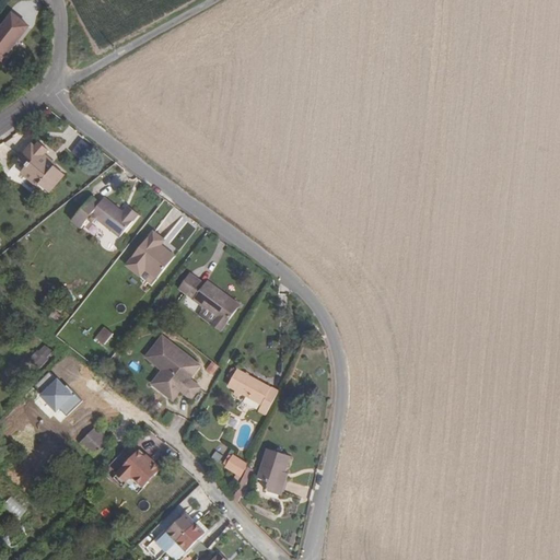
[(13,14),(0,31),(0,58),(2,61),(30,27),(13,14)]
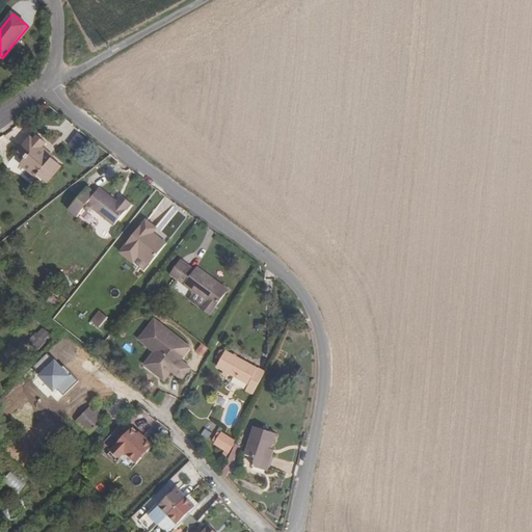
[(33,139),(30,137),(21,149),(29,156),(27,158),(22,164),(36,177),(37,176),(46,183),(60,166),(52,158),(46,153),(47,152),(42,148),(46,143),(36,135),(33,139)]
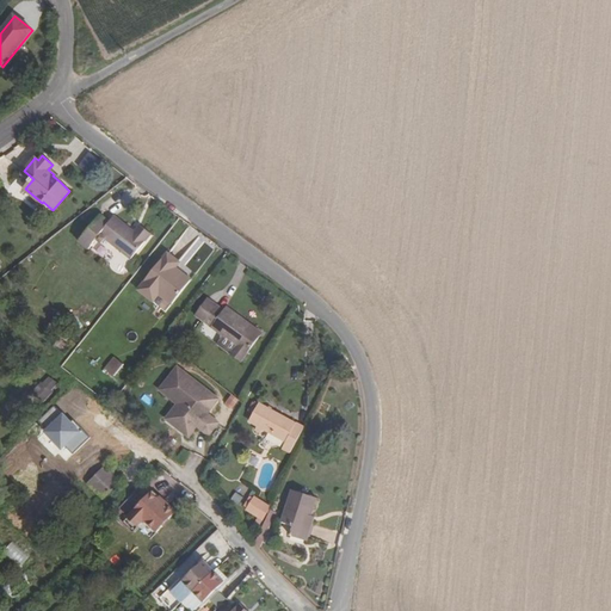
[(20,173),(31,181),(34,179),(24,171),(20,173)]
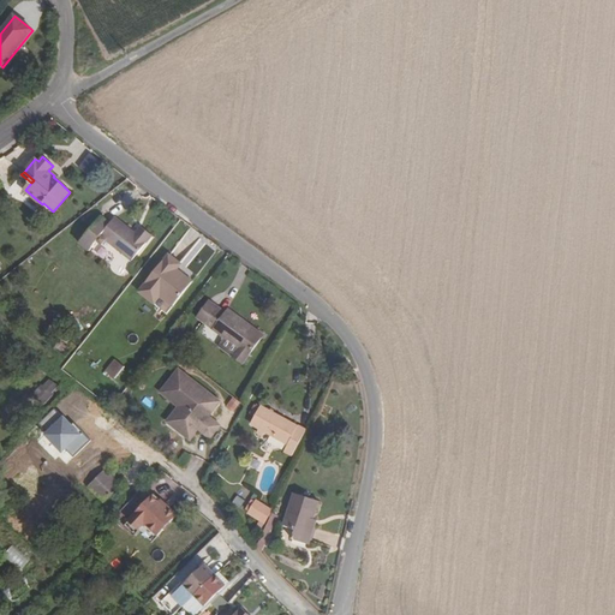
[(111,224),(101,216),(79,243),(89,251),(97,242),(102,245),(106,240),(132,261),(153,236),(142,227),(136,233),(115,218),(111,224)]
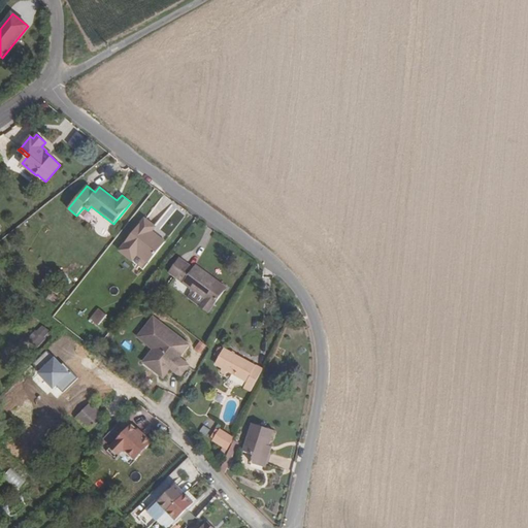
[(149,265),(166,242),(153,232),(156,228),(144,220),(120,253),(133,263),(138,257),(149,265)]
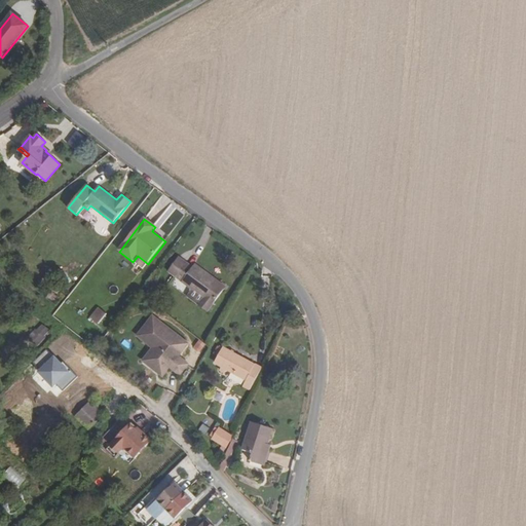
[(174,276),(185,261),(179,257),(167,271),(174,276)]
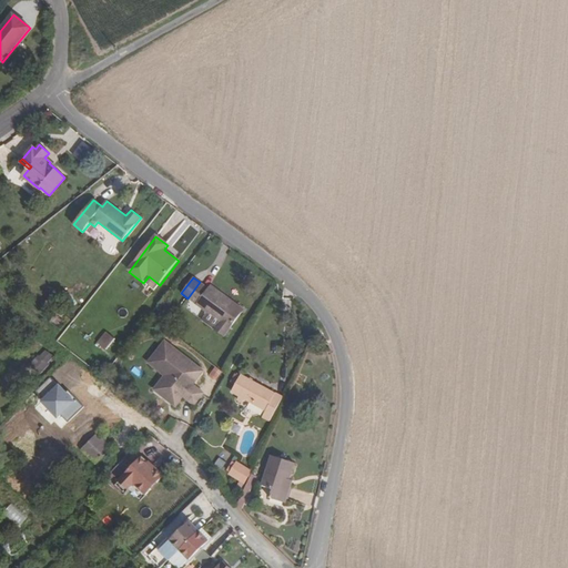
[(224,336),(242,312),(222,297),(224,295),(211,285),(208,288),(200,282),(188,298),(208,313),(220,322),(214,330),(224,336)]
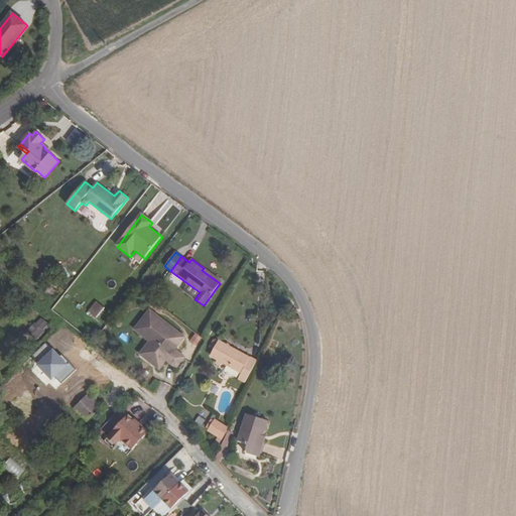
[(202,270),(220,283),(222,281),(204,268),(202,270)]
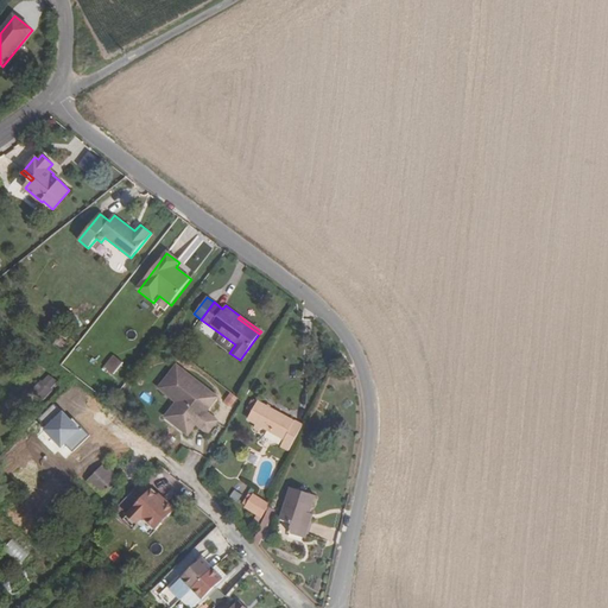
[(71,333),(58,321),(52,327),(65,340),(71,333)]
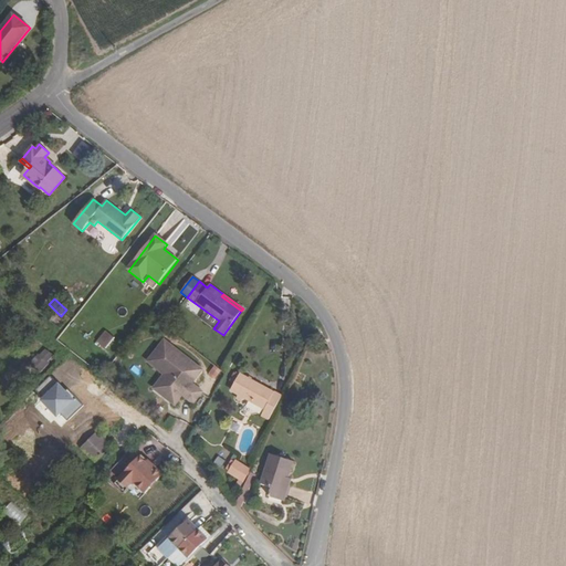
[(219,321),(207,312),(201,318),(213,328),(219,321)]
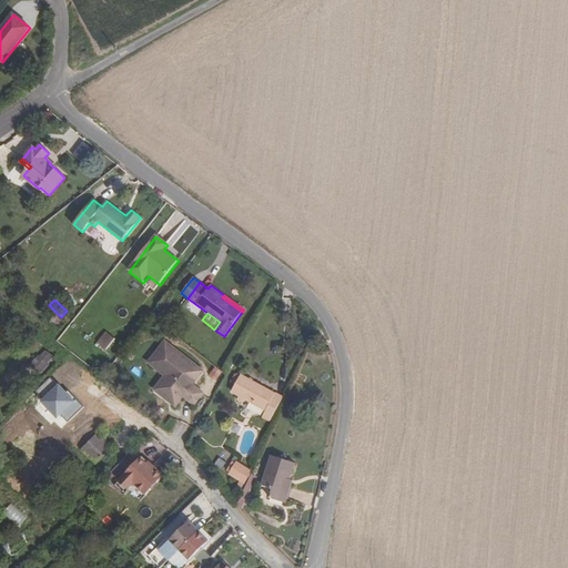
[(114,340),(105,333),(98,344),(107,351),(114,340)]
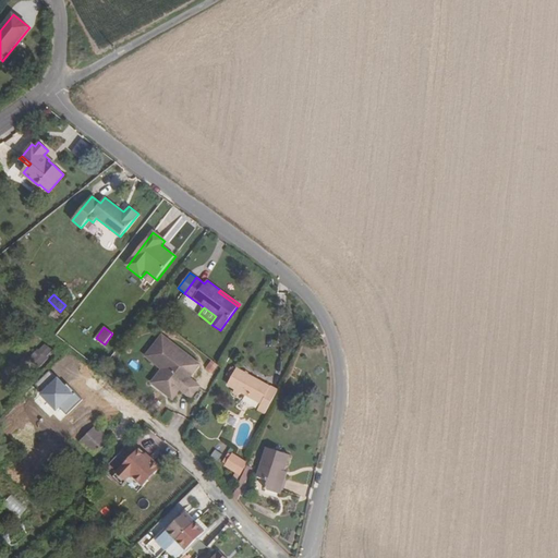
[(158,387),(171,370),(169,355),(162,351),(170,340),(165,336),(148,358),(165,370),(155,384),(158,387)]
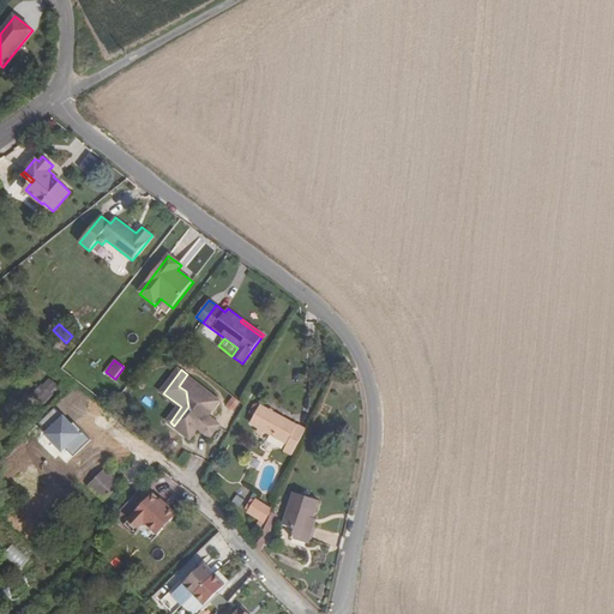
[(186,391),(188,407),(174,426),(194,440),(203,429),(215,438),(224,425),(212,415),(223,401),(187,374),(179,386),(186,391)]
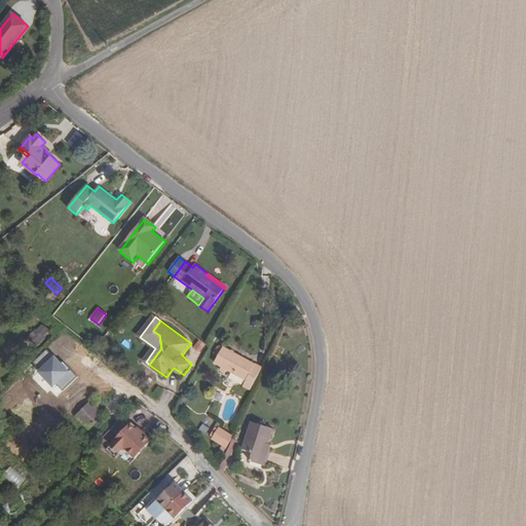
[(41,325),(29,336),(38,345),(50,334),(41,325)]
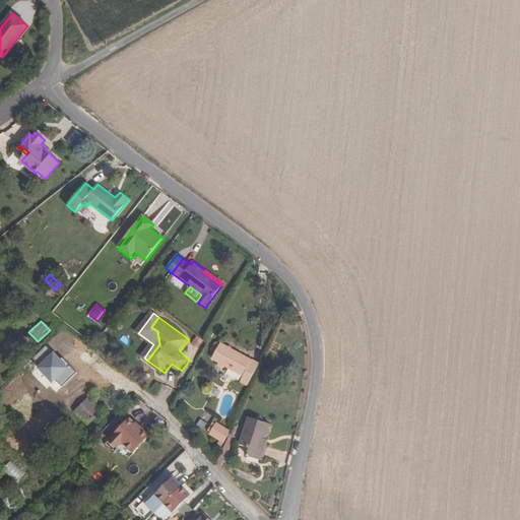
[(203,340),(197,335),(191,343),(198,348),(203,340)]
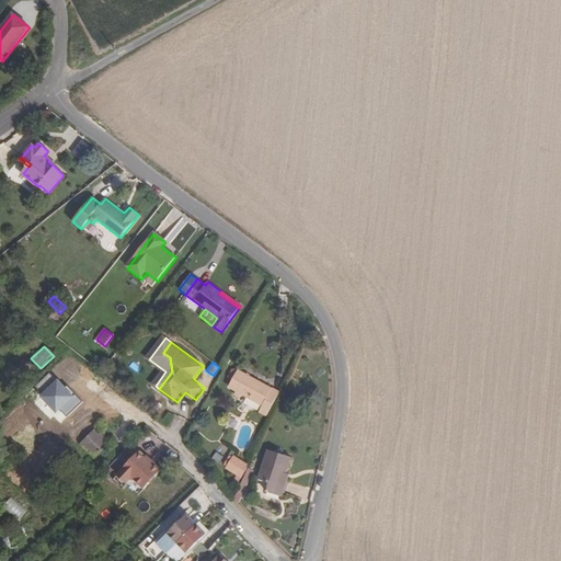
[(272,388),(272,389),(238,370),(229,387),(263,405),(260,412),(266,416),(279,392),(272,388)]
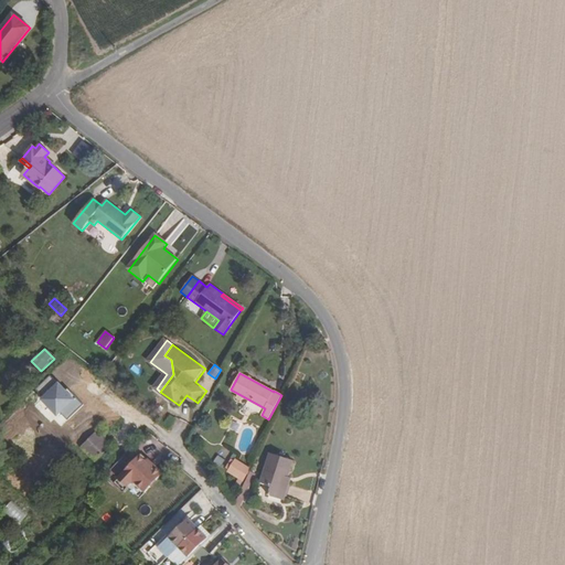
[(236,432),(241,425),(233,420),(228,428),(236,432)]
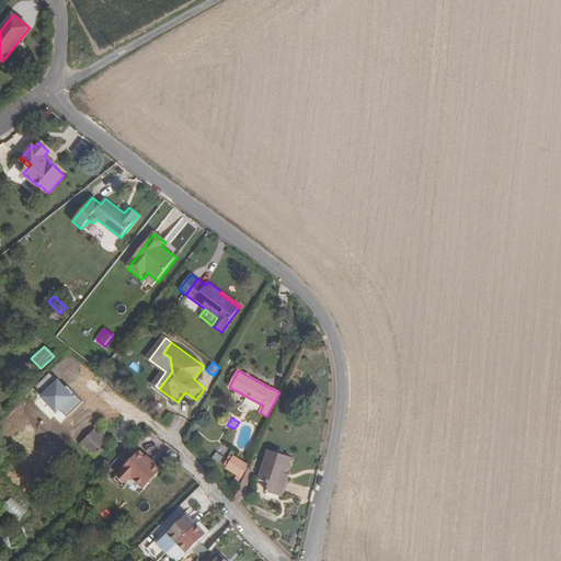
[(81,444),(96,458),(111,443),(95,427),(81,444)]
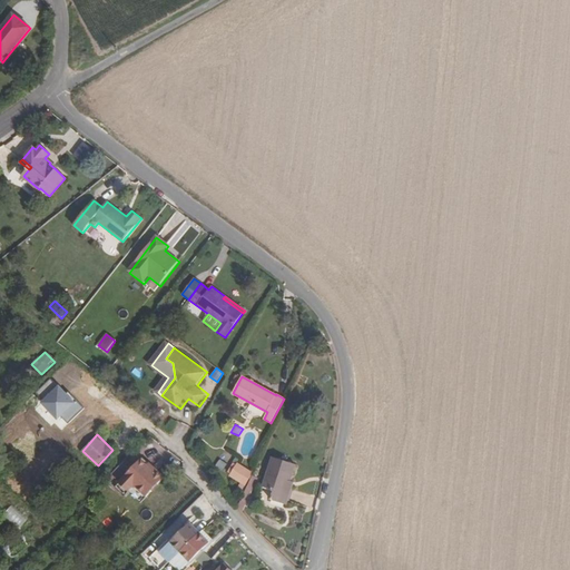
[(291,481),(296,465),(273,457),(262,488),(275,491),(272,500),(286,505),(293,485),(290,484),(291,481)]
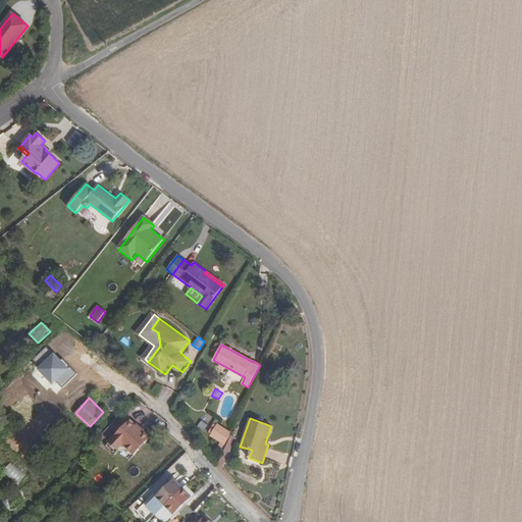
[(110,439),(119,449),(123,445),(135,455),(151,437),(144,430),(142,432),(135,426),(128,420),(110,439)]
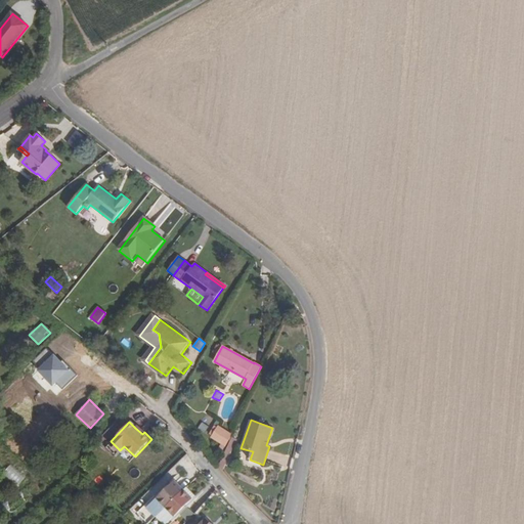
[(209,427),(203,422),(198,429),(205,433),(209,427)]
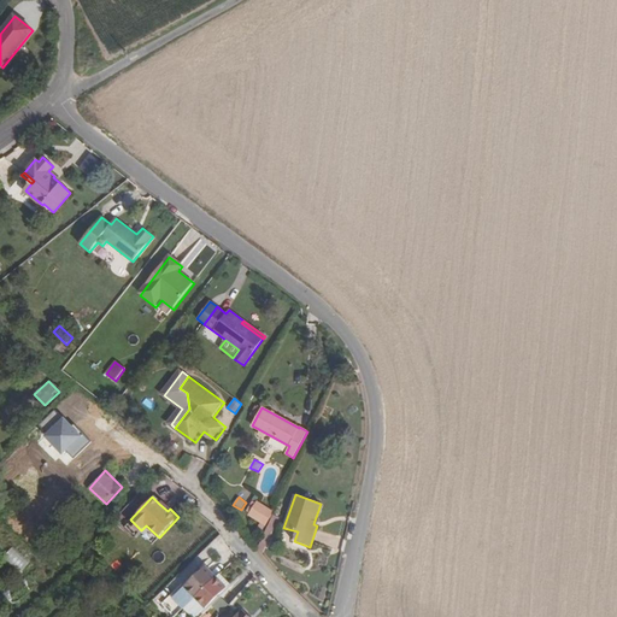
[(162,501),(159,504),(168,511),(170,509),(162,501)]
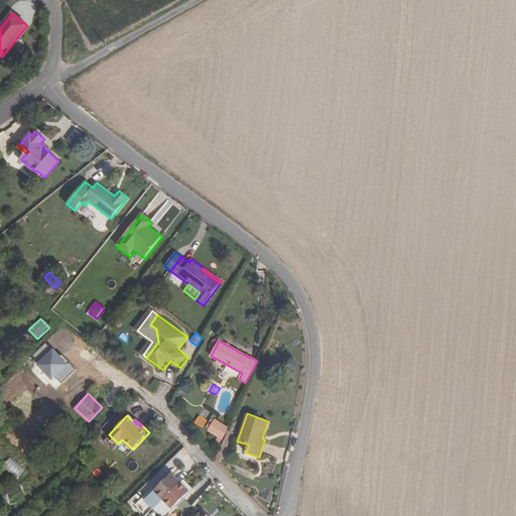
[(222,439),(229,427),(215,419),(208,431),(222,439)]
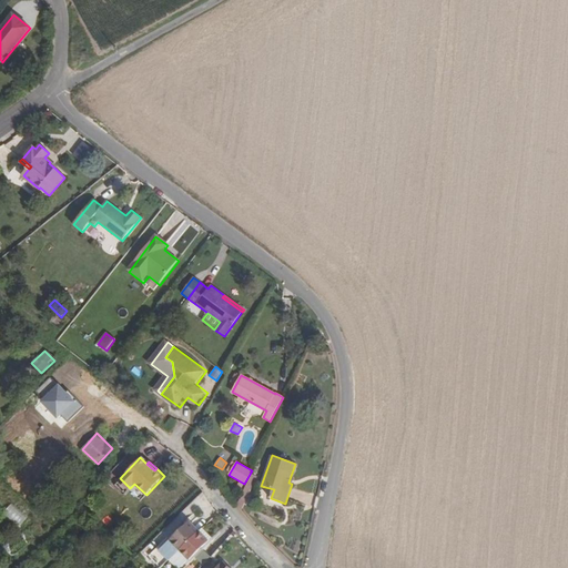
[(128,489),(130,488),(120,478),(118,480),(128,489)]
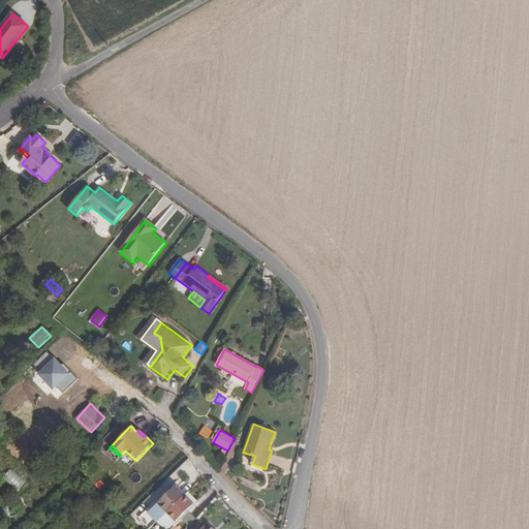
[(4,477),(19,490),(27,481),(11,469),(4,477)]
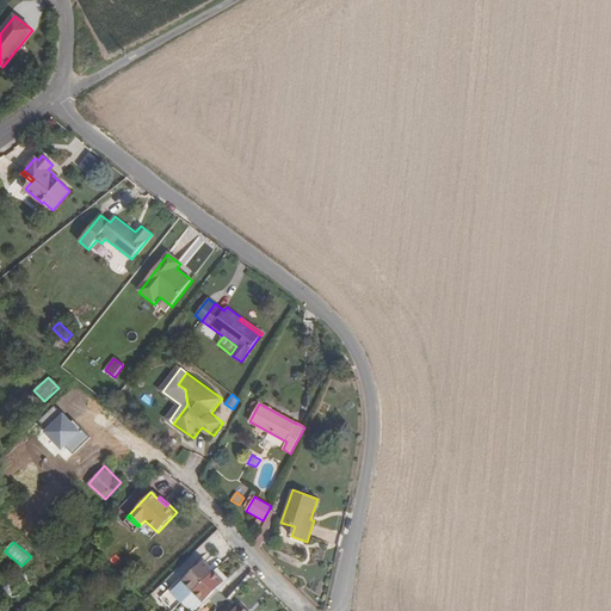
[(224,582),(204,561),(183,581),(193,592),(183,602),(191,610),(198,610),(207,604),(204,603),(224,582)]
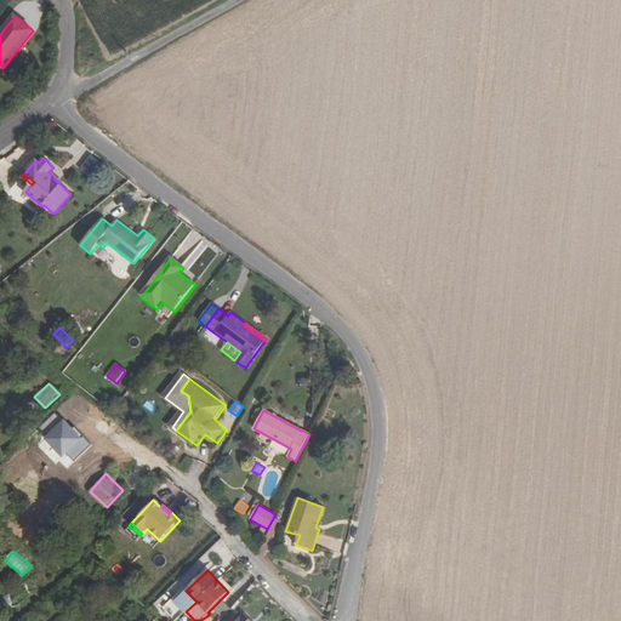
[(186,611),(197,602),(186,591),(183,588),(174,599),(186,611)]
